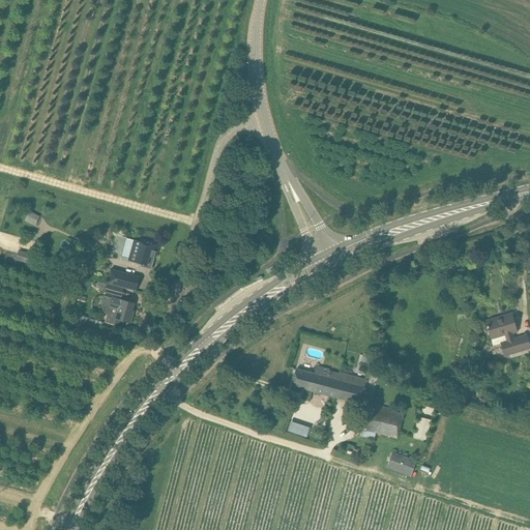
[(34,225),(38,215),(28,211),(24,221),(34,225)]
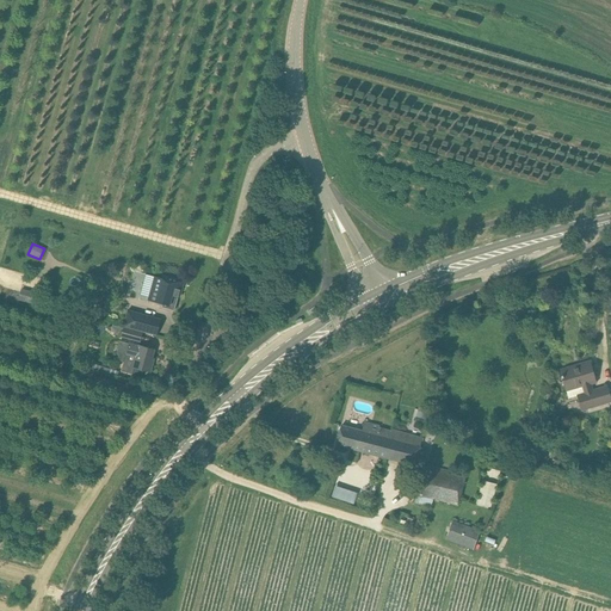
[(162,277),(156,276),(150,298),(165,303),(164,307),(176,310),(184,281),(164,275),(162,277)]
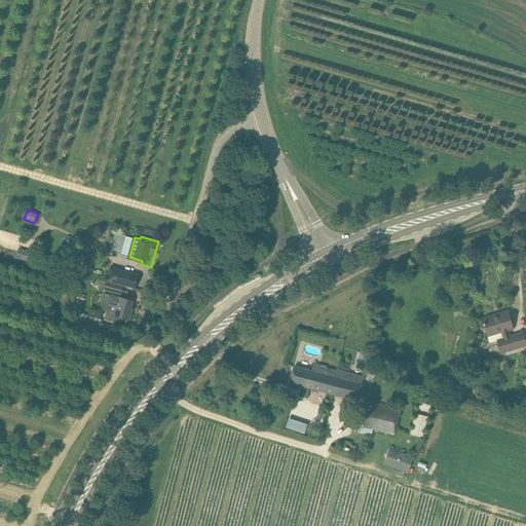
[(33,252),(19,249),(15,259),(30,262),(33,252)]
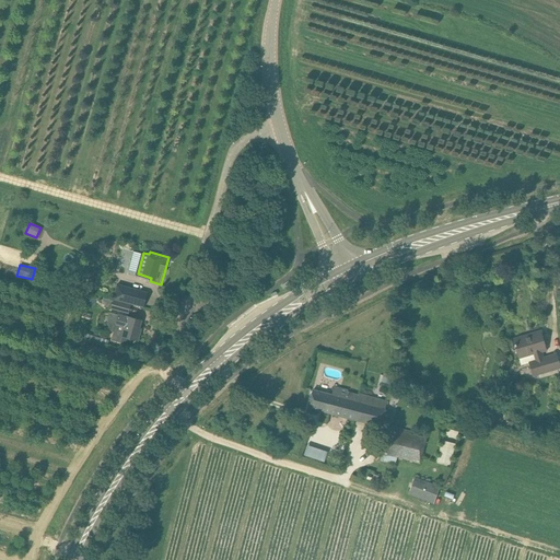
[(115,300),(144,307),(149,292),(118,284),(115,300)]
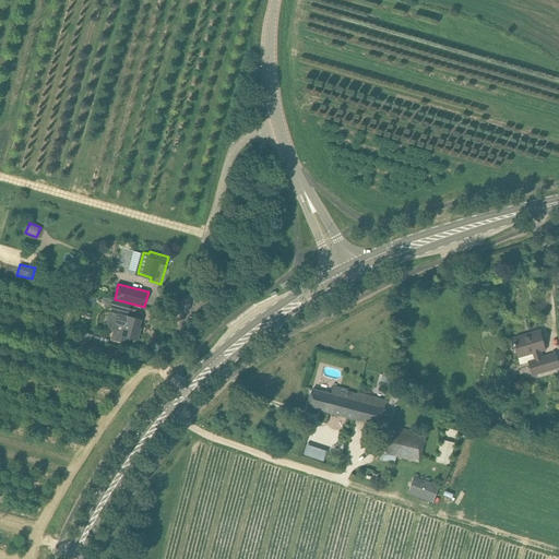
[(129,312),(131,305),(108,298),(108,299),(106,306),(111,308),(129,312)]
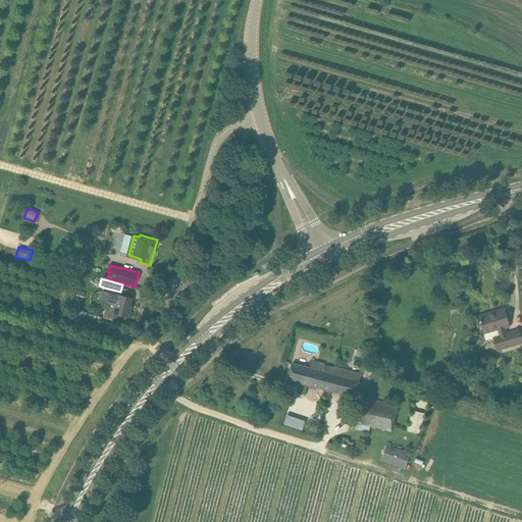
[(132,299),(122,296),(119,295),(118,296),(110,294),(107,307),(104,317),(113,319),(114,314),(128,318),(131,309),(129,309),(132,299)]
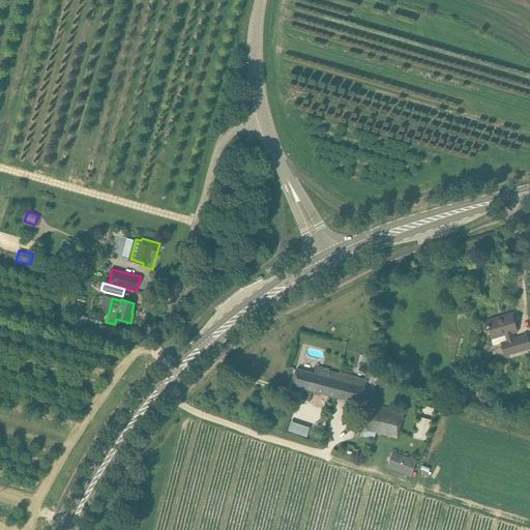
[(511,314),(486,321),(493,345),(501,343),(505,355),(529,348),(529,347),(526,335),(513,339),(511,333),(517,331),(511,314)]
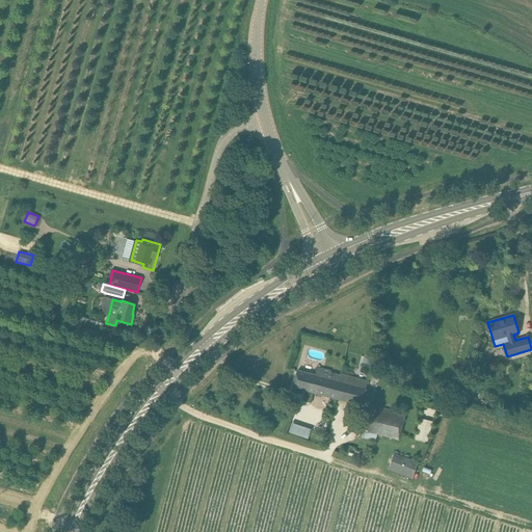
[(315,375),(297,370),(293,388),(335,398),(341,375),(330,372),(330,371),(317,367),(315,375)]
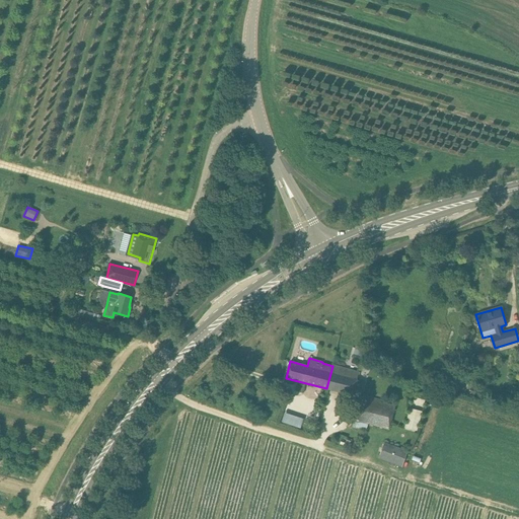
[(360,397),(352,427),(366,431),(368,424),(389,429),(395,406),(381,402),(382,400),(361,395),(364,382),(357,380),(359,372),(332,365),(332,366),(326,388),(360,397)]
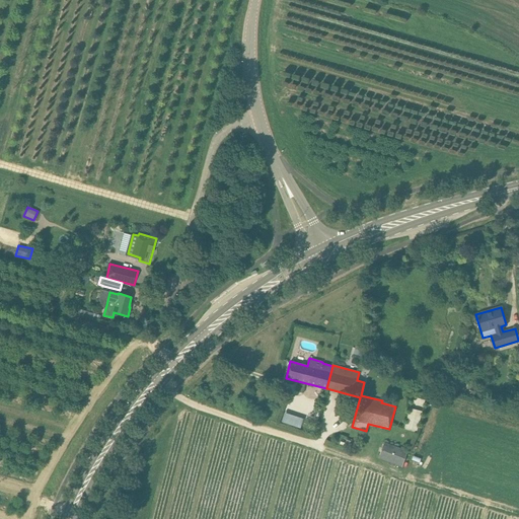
[(461,379),(450,375),(446,387),(457,391),(461,379)]
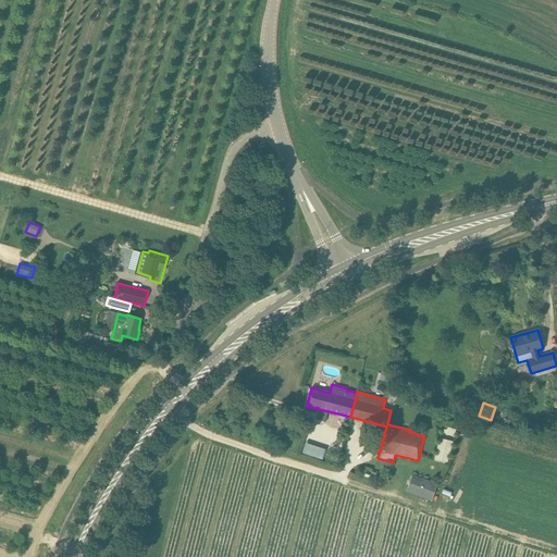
[(317,446),(313,456),(322,459),(325,449),(317,446)]
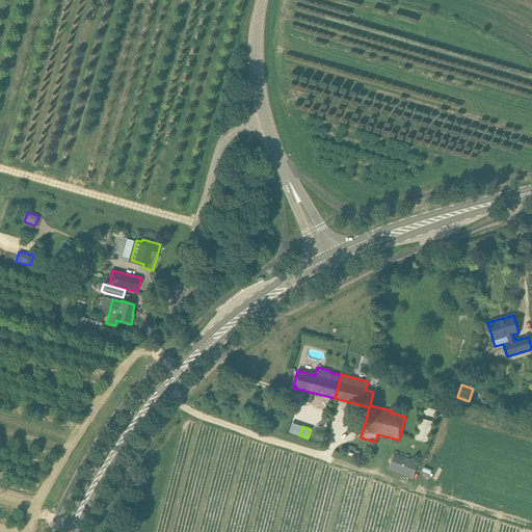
[(389,470),(413,478),(418,462),(394,454),(389,470)]
